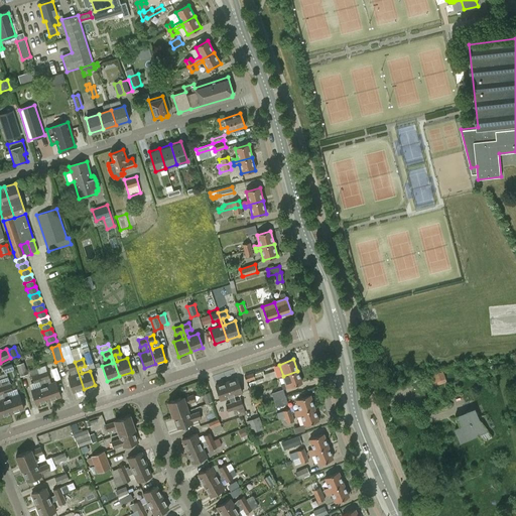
[(74,392),(84,389),(75,362),(68,365),(70,371),(75,369),(77,375),(69,378),(74,392)]
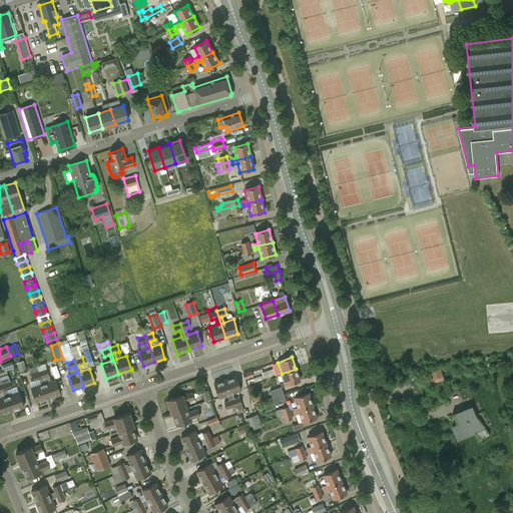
[(16,363),(16,365),(20,375),(27,372),(23,361),(16,363)]
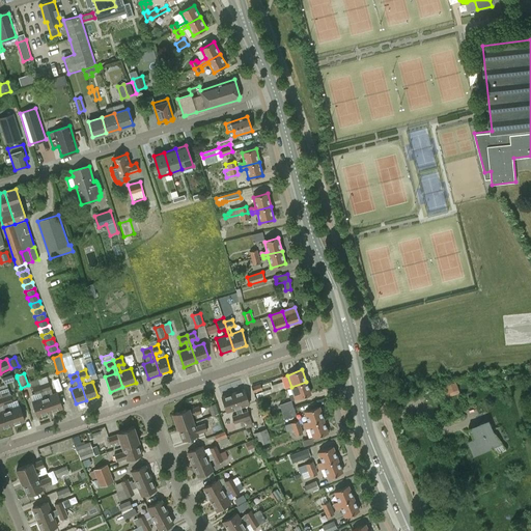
[(40,385),(50,413),(62,409),(57,393),(48,396),(46,391),(51,389),(49,382),(40,385)]
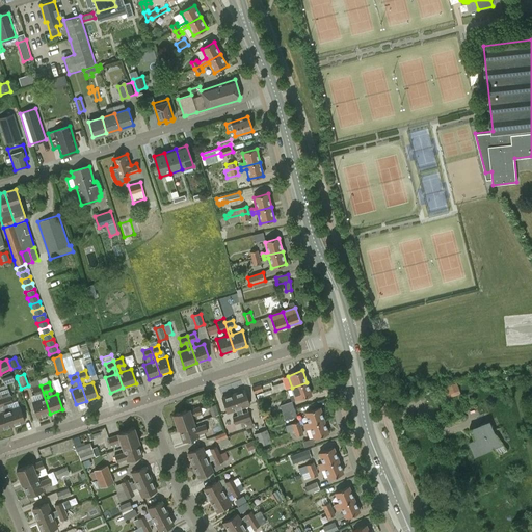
[(307,382),(292,388),(294,395),(291,396),(293,401),(311,395),(307,382)]
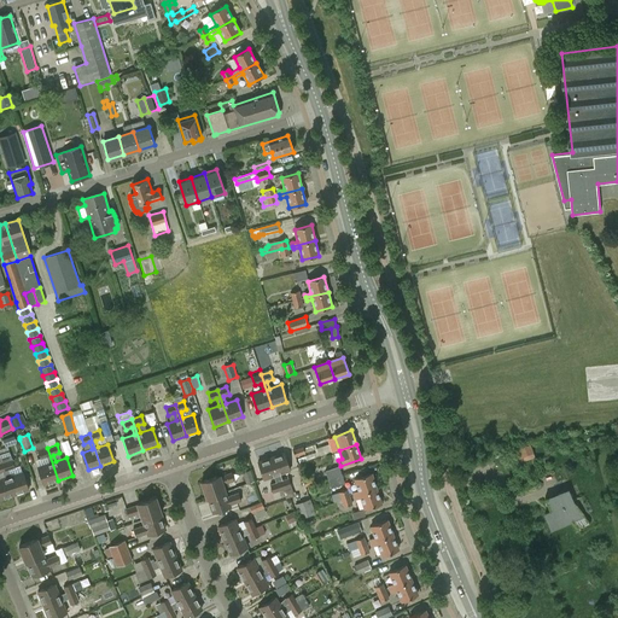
[(514,465),(534,458),(530,445),(511,453),(514,465)]
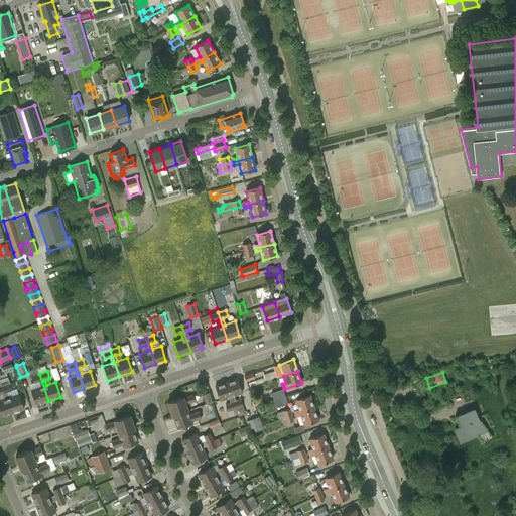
[(246,382),(255,378),(253,373),(244,376),(246,382)]
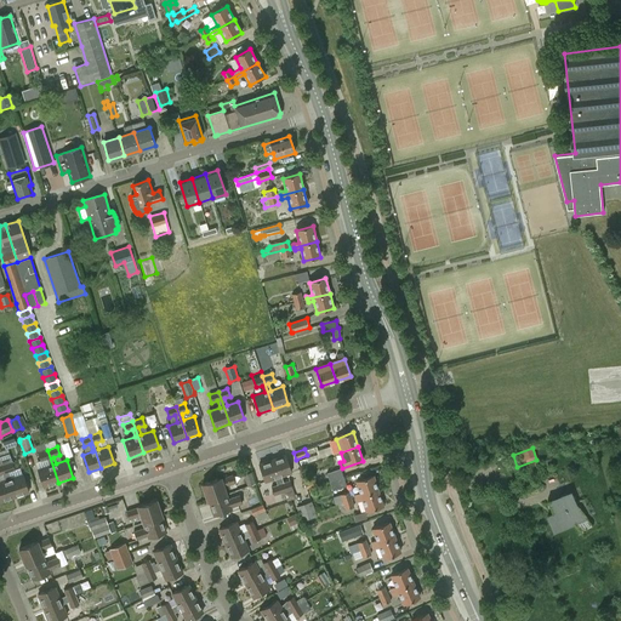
[(44,488),(58,483),(47,450),(38,454),(41,461),(47,459),(50,466),(38,469),(44,488)]
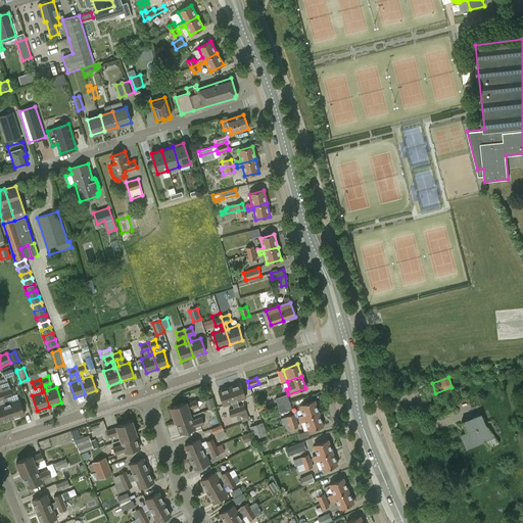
[(0,423),(12,419),(1,386),(0,384),(0,399),(2,399),(4,406),(0,407),(0,423)]
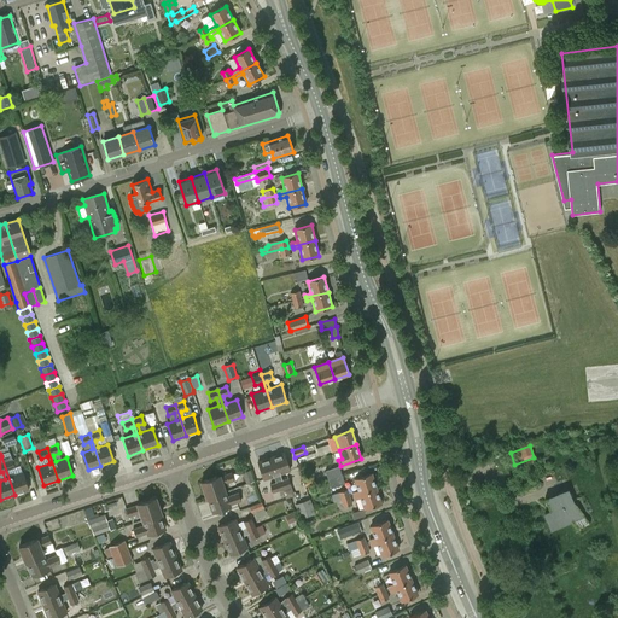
[(1,456),(15,495),(29,490),(23,473),(12,477),(10,470),(15,468),(10,454),(1,456)]
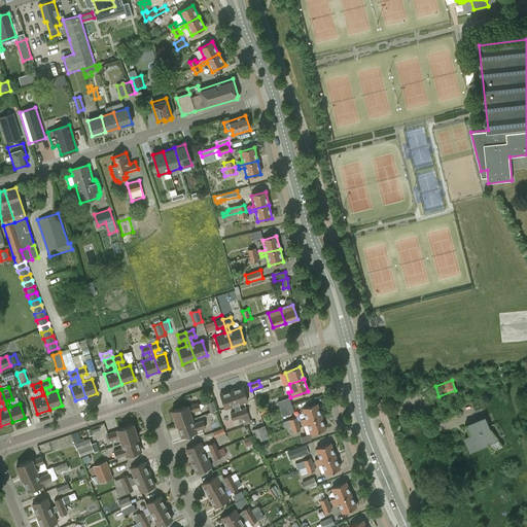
[(232,390),(240,418),(244,427),(251,424),(246,409),(241,411),(239,405),(247,401),(242,387),(232,390)]
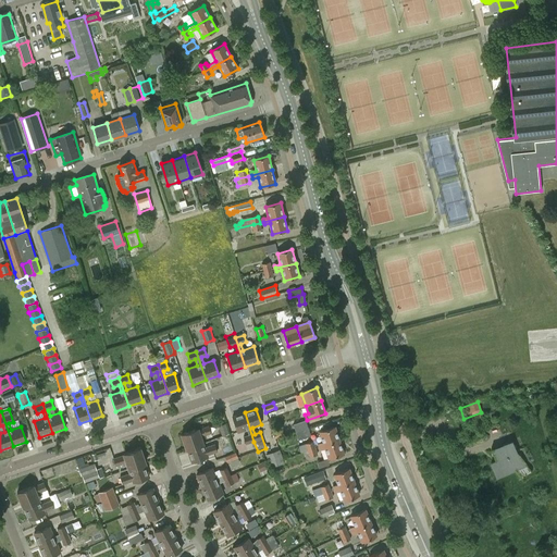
[(246,444),(254,442),(245,412),(233,417),(238,433),(247,430),(249,435),(244,437),(246,444)]
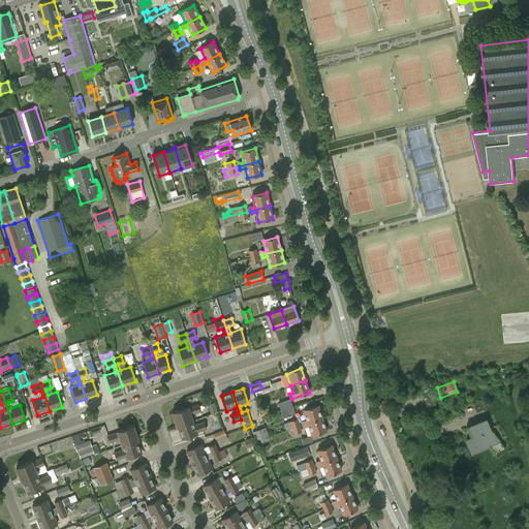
[(215,401),(208,403),(211,413),(218,411),(215,401)]
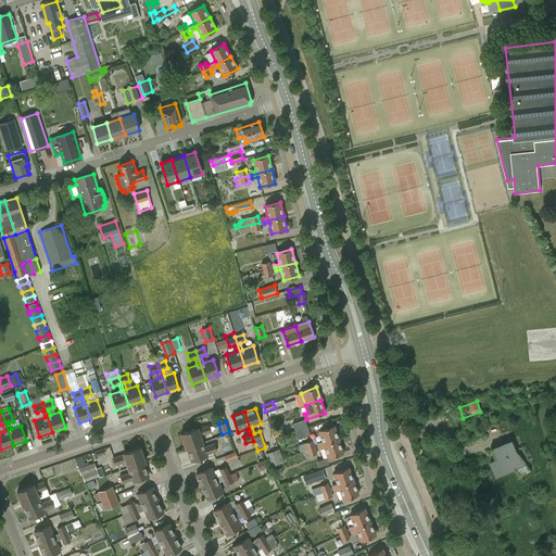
[(186,447),(202,442),(200,437),(211,432),(209,426),(198,429),(198,428),(181,433),(186,447)]
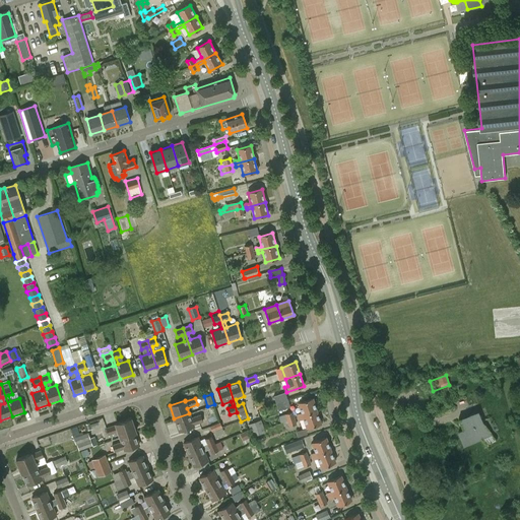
[(298,417),(316,411),(312,398),(299,403),(302,413),(298,414),(298,417)]
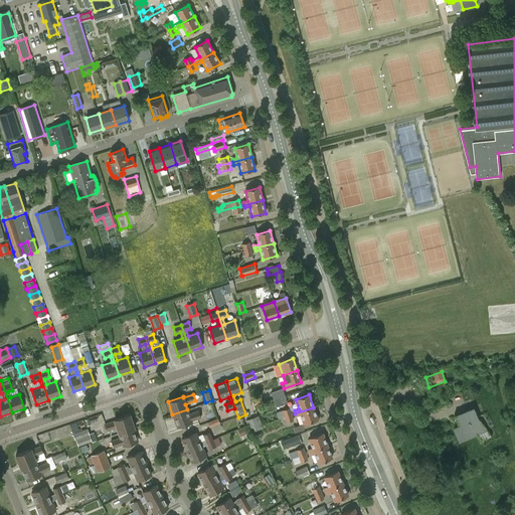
[(252,398),(254,405),(264,402),(262,395),(252,398)]
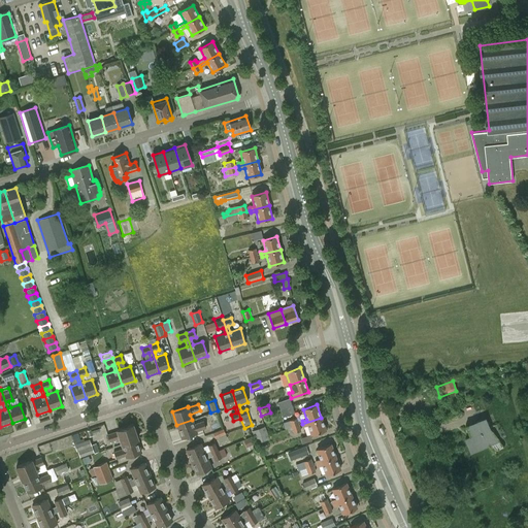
[(295,413),(293,405),(281,409),(283,417),(295,413)]
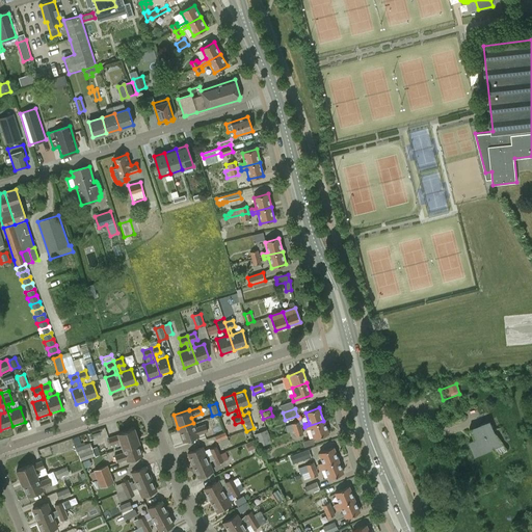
[(285,433),(289,432),(302,428),(300,421),(282,426),(285,433)]
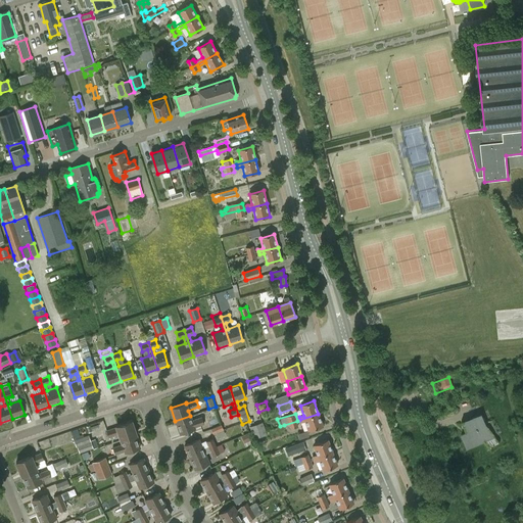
[(323,426),(318,414),(299,420),(300,422),(305,421),(308,431),(323,426)]
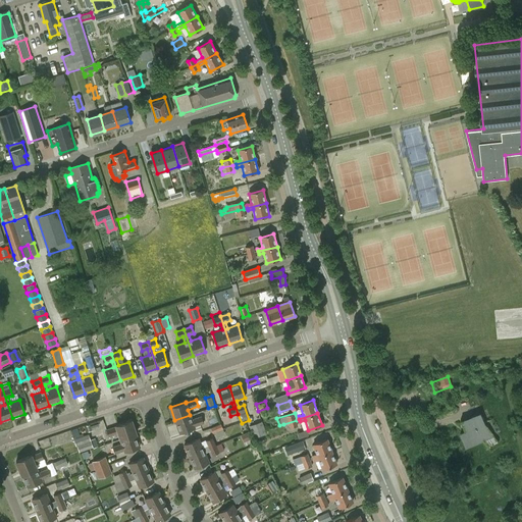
[(192,420),(190,415),(174,420),(174,421),(175,421),(179,433),(195,428),(194,426),(204,423),(201,417),(192,420)]
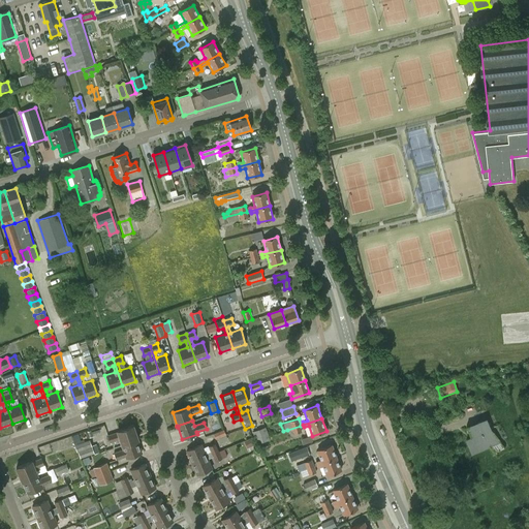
[(472,454),(489,446),(500,441),(491,430),(487,421),(468,428),(471,437),(470,438),(466,440),(472,454)]
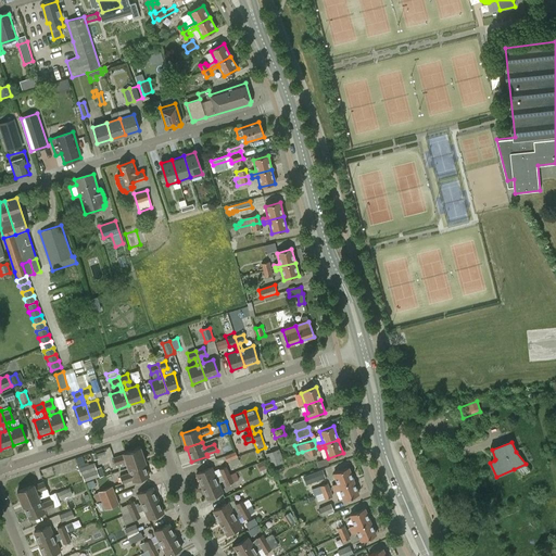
[(128,468),(144,463),(140,447),(124,454),(124,455),(113,458),(116,465),(122,464),(123,466),(127,465),(128,468)]
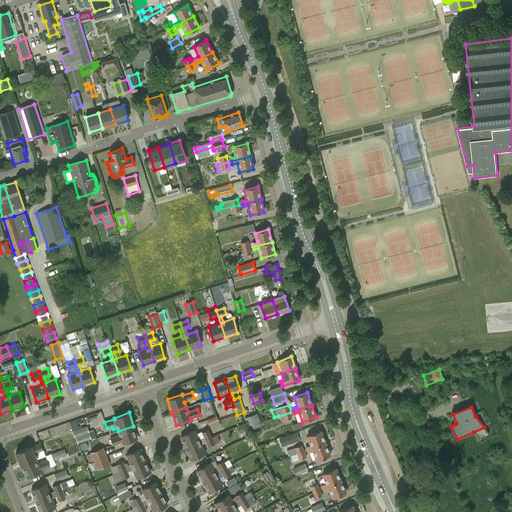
[(291,412),(278,416),(280,421),(293,417),(291,412)]
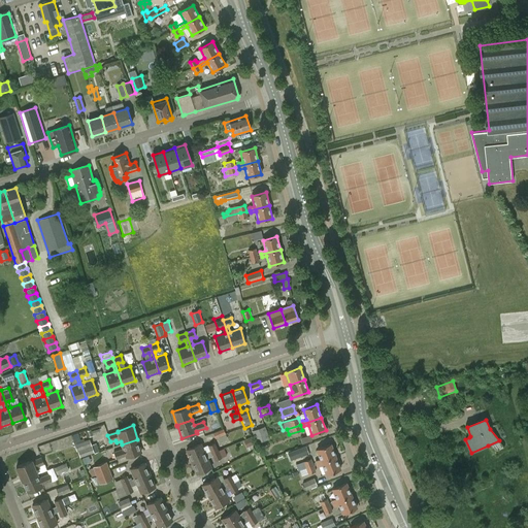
[(257,443),(269,438),(264,426),(253,430),(257,443)]
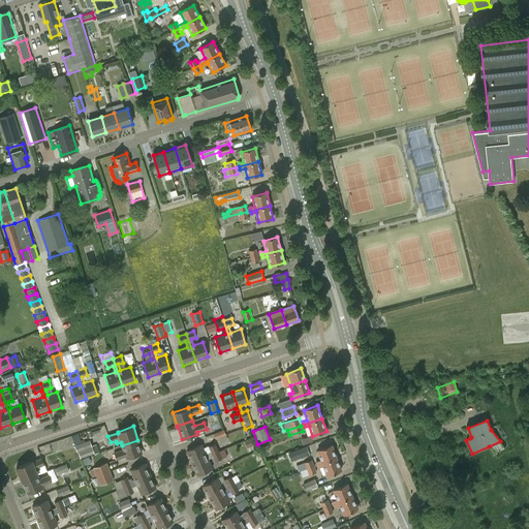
[(226,434),(224,430),(214,434),(215,439),(226,434)]
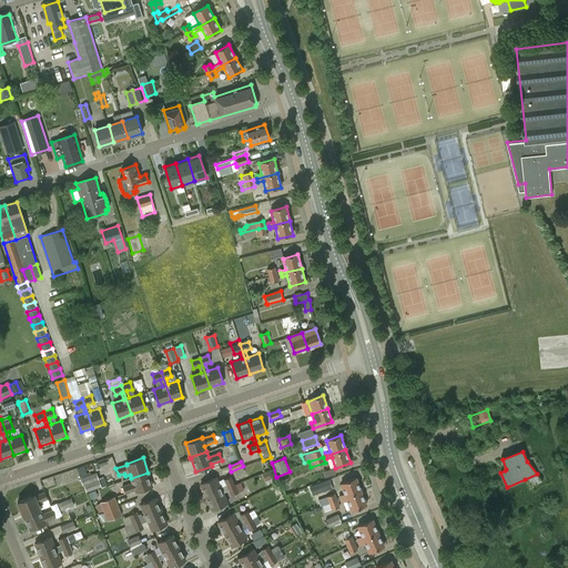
[(270,470),(262,474),(265,482),(273,478),(270,470)]
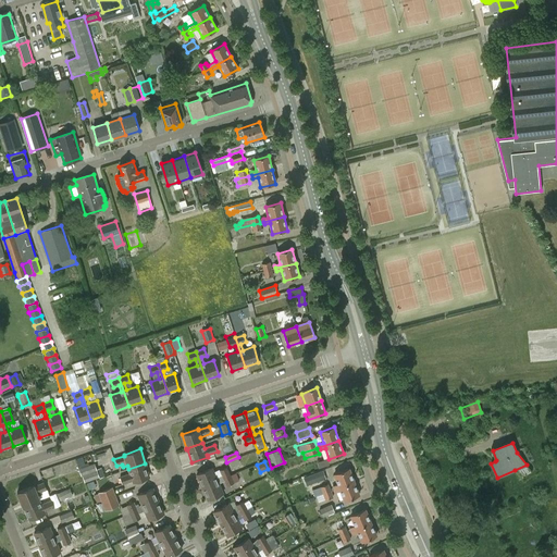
[(94,463),(78,469),(81,477),(82,475),(84,482),(99,478),(97,470),(96,471),(94,463)]
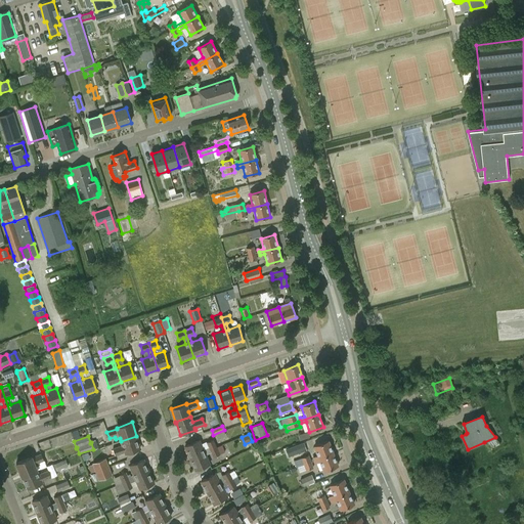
[(99,448),(106,446),(103,436),(95,439),(96,440),(92,441),(95,449),(99,448)]
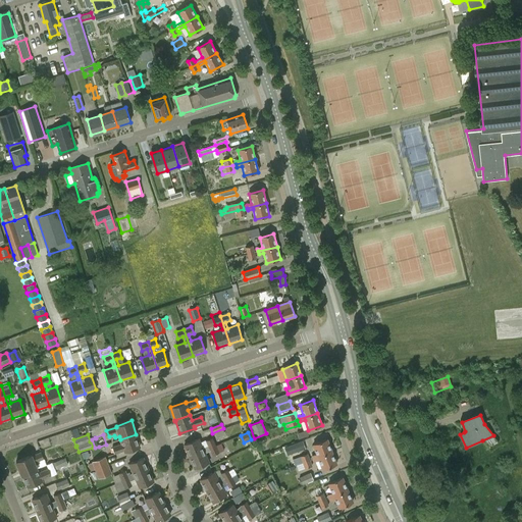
[(137,435),(136,434),(120,439),(122,445),(112,448),(115,454),(124,451),(125,453),(140,448),(136,435),(137,435)]
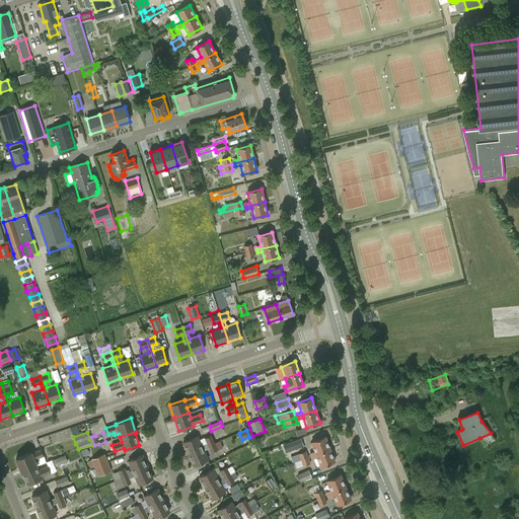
[(183,443),(189,454),(219,441),(216,436),(214,435),(211,436),(205,438),(205,437),(199,440),(198,437),(183,443)]
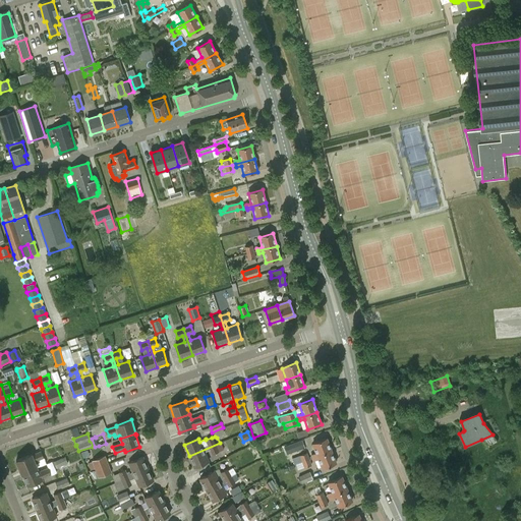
[(302,439),(284,446),(287,454),(305,448),(302,439)]
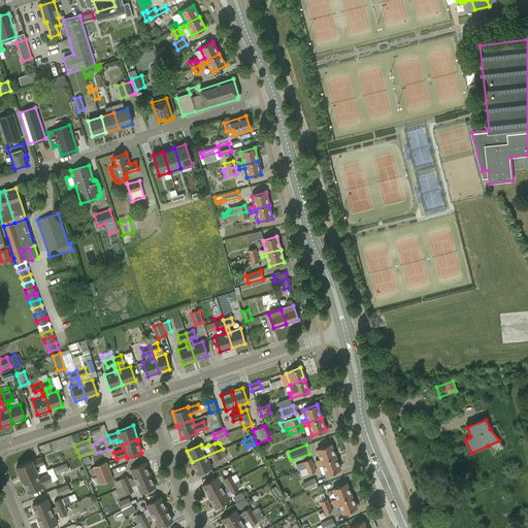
[(317,464),(335,457),(331,444),(317,450),(321,460),(316,461),(317,464)]
